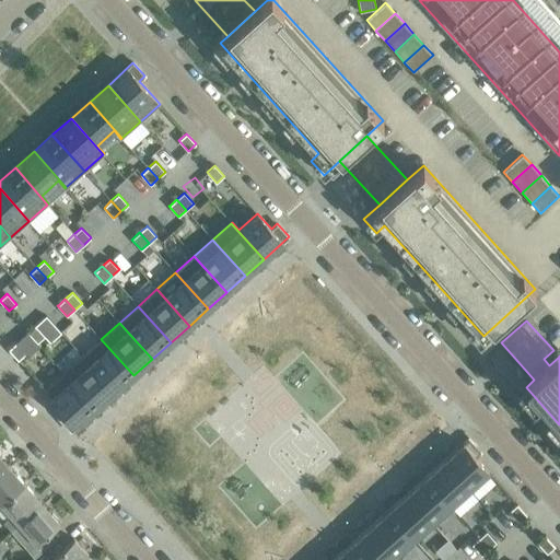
[(35,325),(27,333),(37,343),(44,336),(35,325)]
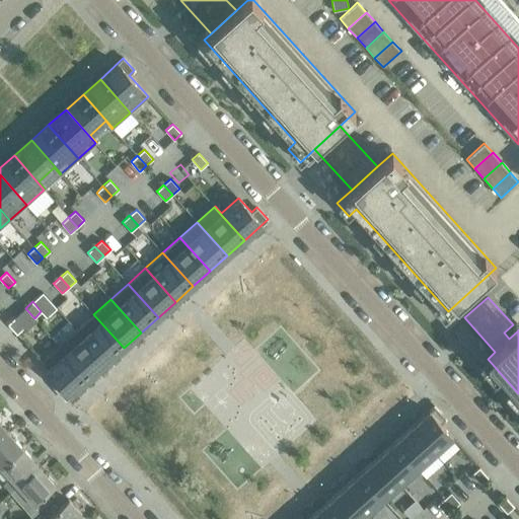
[(93,314),(76,329),(106,363),(124,348),(93,314)]
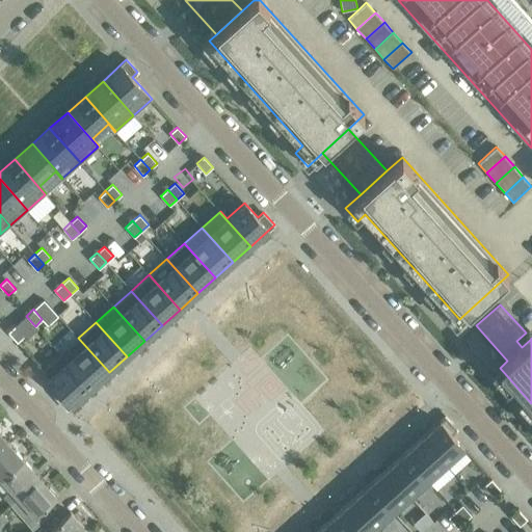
[(8,331),(7,333),(17,342),(24,336),(15,325),(8,331)]
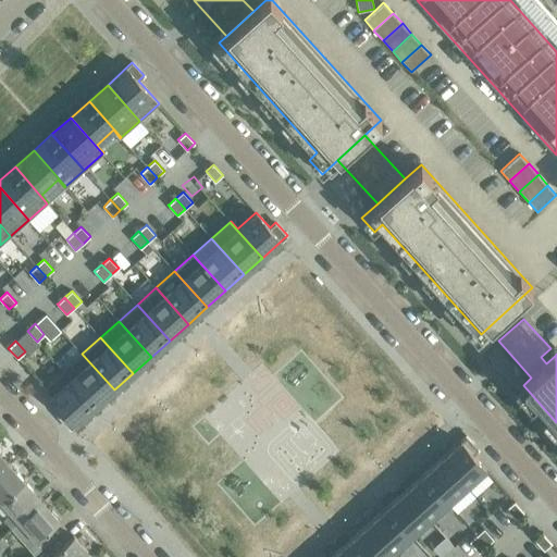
[(82,354),(63,370),(96,407),(114,390),(82,354)]
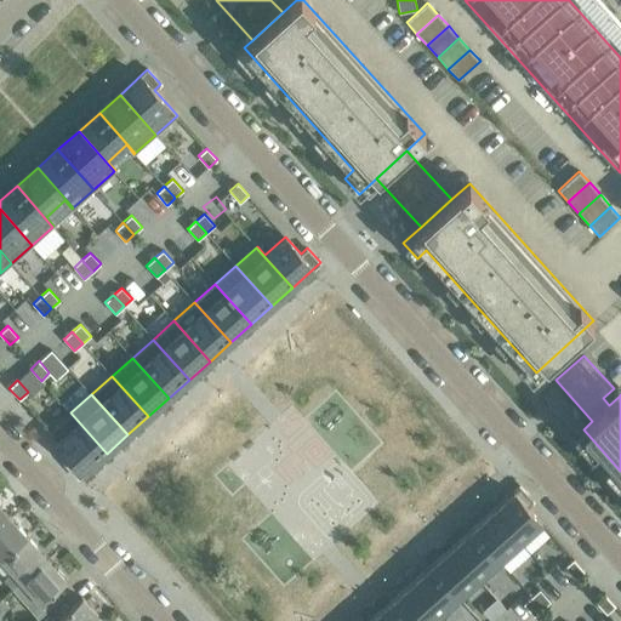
[(50,432),(49,432),(57,440),(72,459),(66,463),(79,478),(107,454),(70,412),(50,432)]
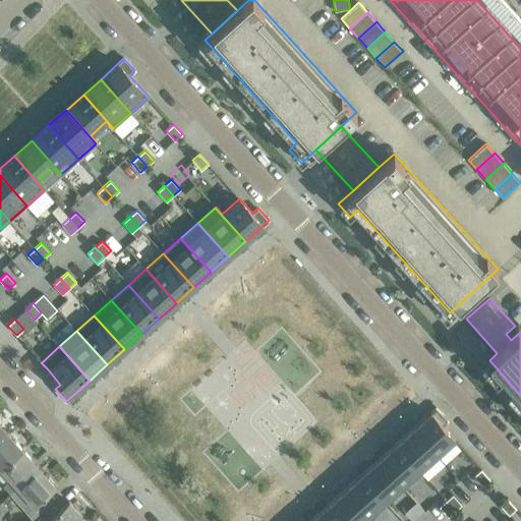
[(437,455),(455,439),(442,424),(447,420),(436,408),(412,428),(437,455)]
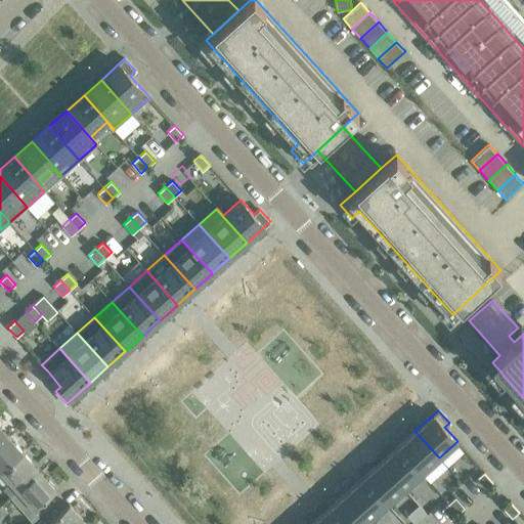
[(415,431),(397,446),(422,473),(439,457),(415,431)]
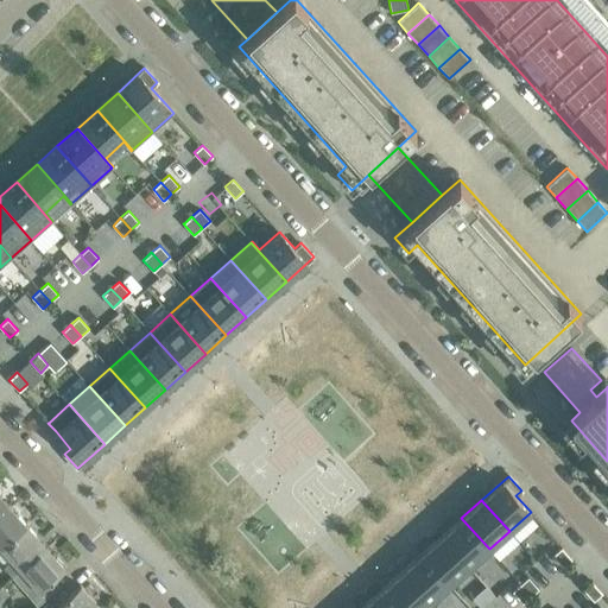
[(27,525),(8,505),(0,511),(0,545),(2,548),(27,525)]
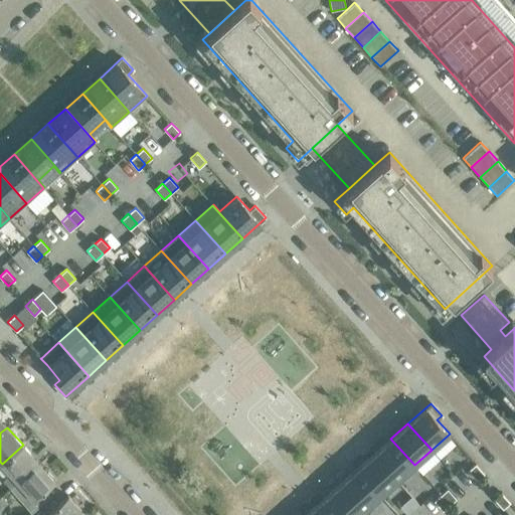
[(390,439),(373,454),(397,481),(414,465),(390,439)]
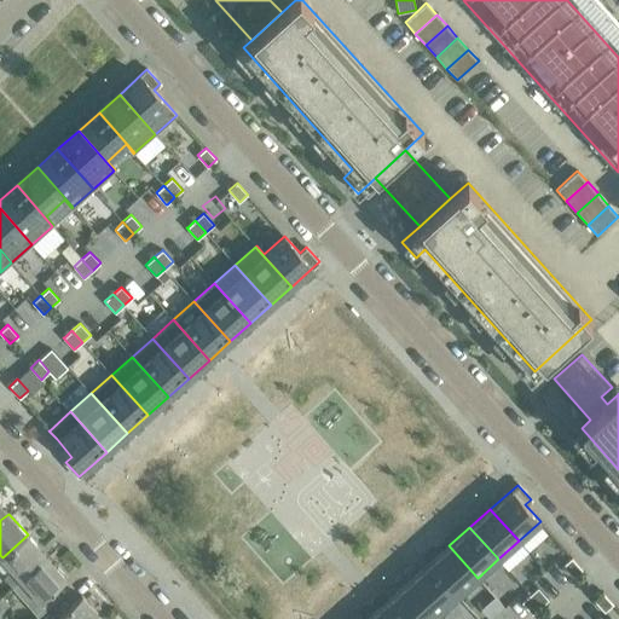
[(12,588),(47,556),(28,534),(3,557),(12,568),(3,578),(12,588)]
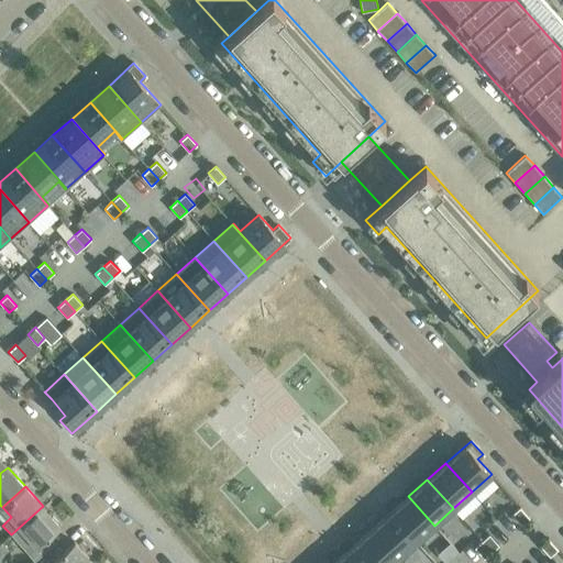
[(416,542),(434,526),(408,496),(389,514),(416,542)]
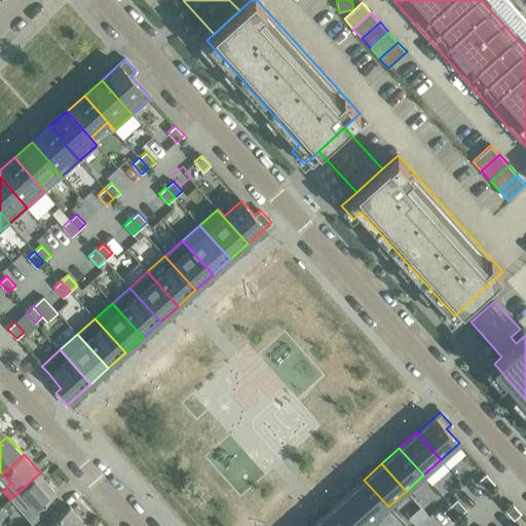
[(57,491),(40,473),(10,499),(32,524),(46,511),(41,505),(57,491)]
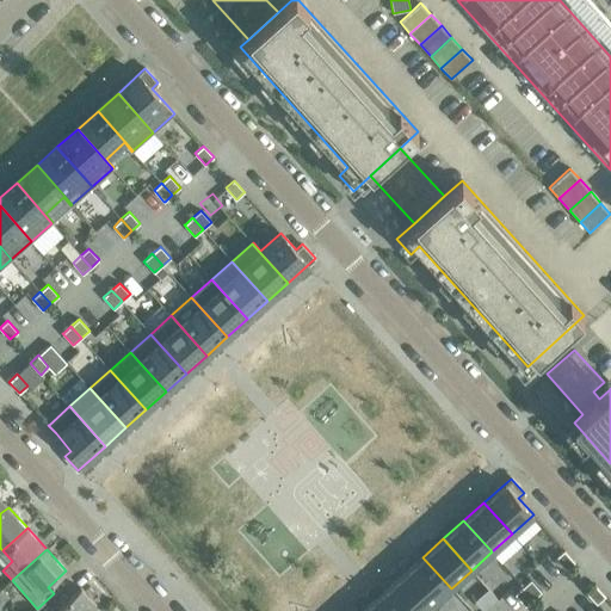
[(573,562),(562,549),(554,557),(566,569),(573,562)]
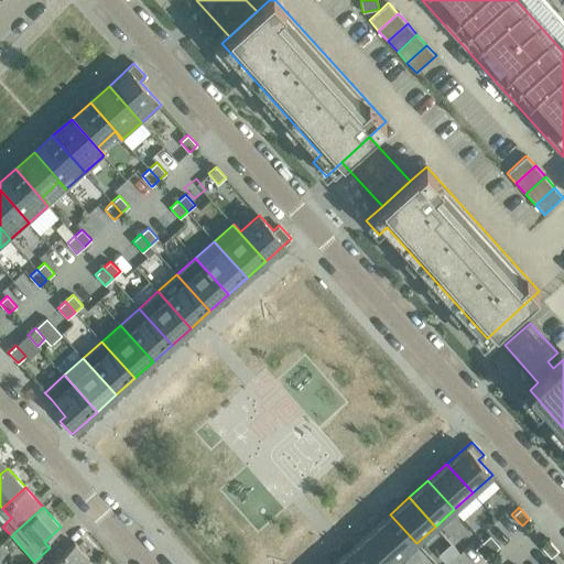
[(398,560),(416,543),(390,514),(371,531),(398,560)]
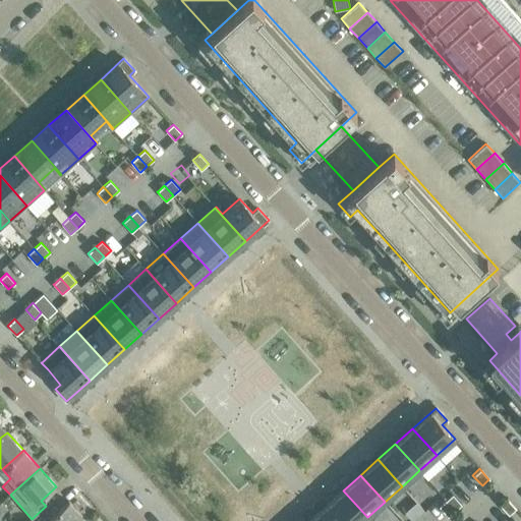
[(326,506),(339,520),(362,520),(367,517),(343,490),(326,506)]
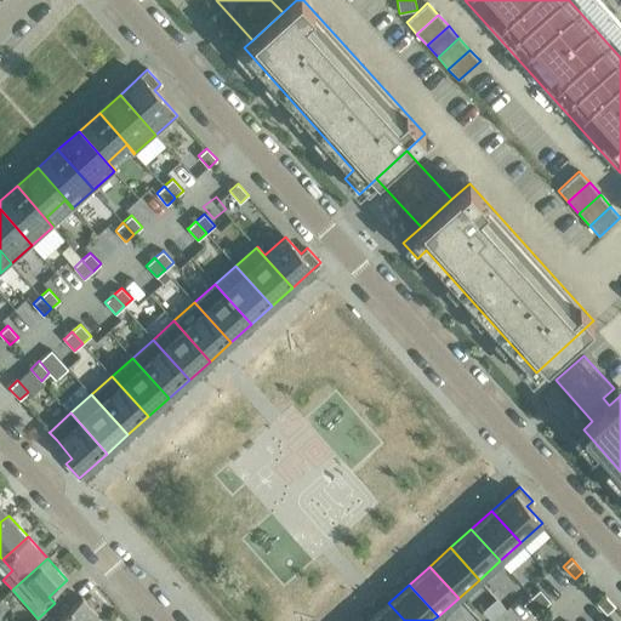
[(531,597),(542,608),(550,600),(540,590),(531,597)]
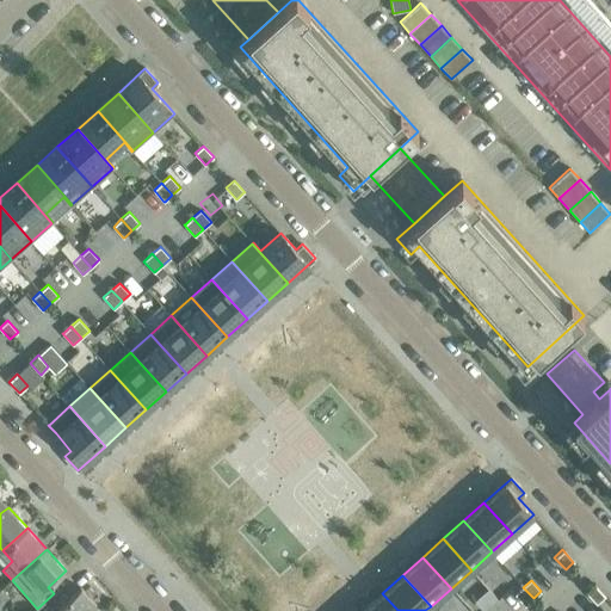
[(597,604),(605,596),(594,584),(586,592),(597,604)]
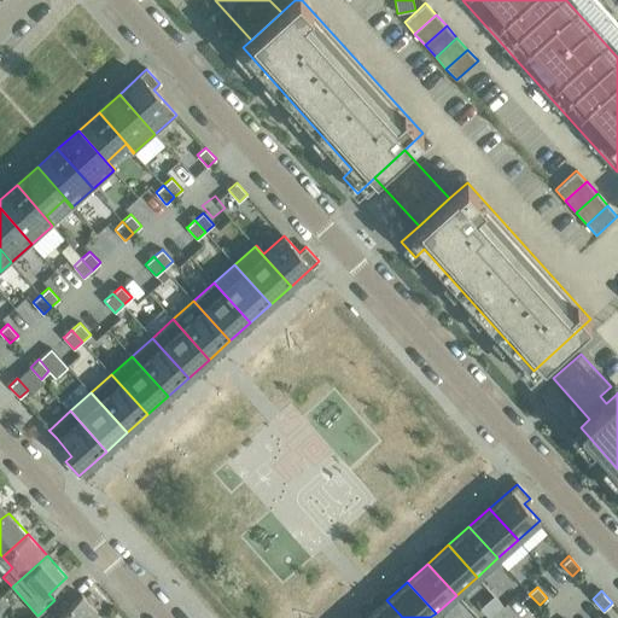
[(520,601),(531,612),(540,605),(529,594),(520,601)]
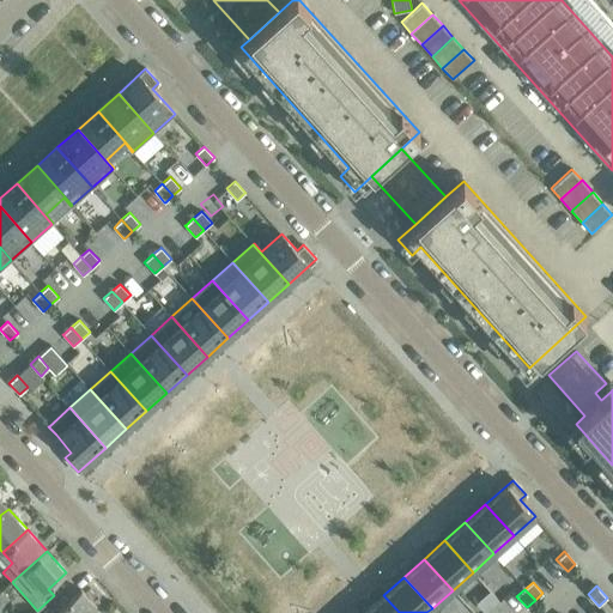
[(99,612),(101,612),(82,590),(70,601),(64,594),(41,612),(99,612)]
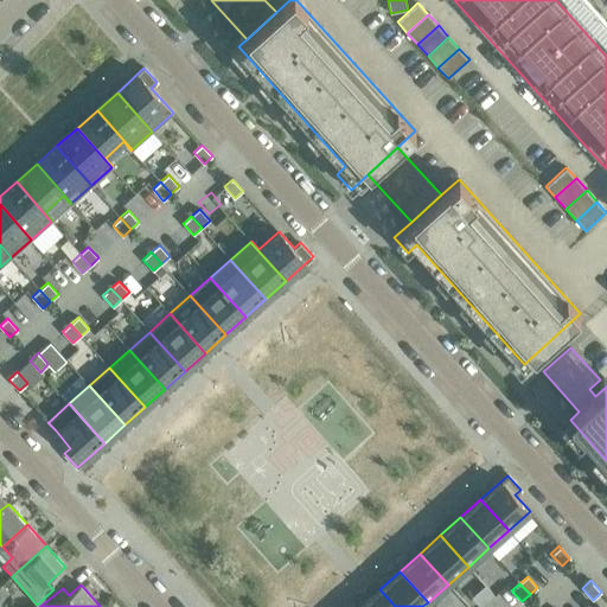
[(395,606),(379,589),(359,606),(395,606)]
